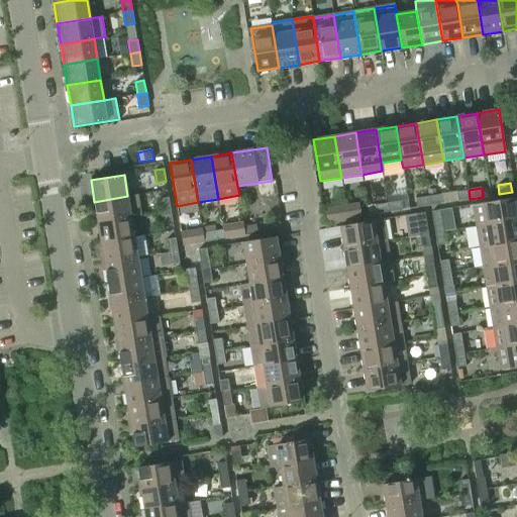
[(470,199),(469,190),(456,192),(457,201),(470,199)]
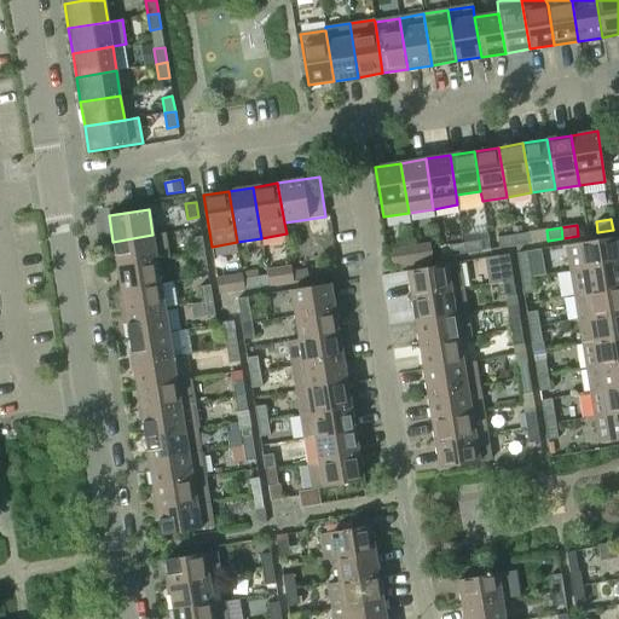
[(113,242),(117,266),(156,259),(168,258),(165,233),(152,235),(113,242)]
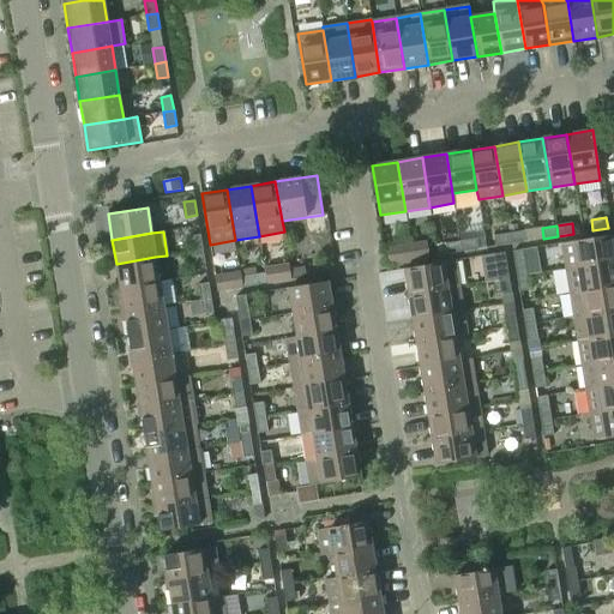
[(523,232),(509,234),(510,244),(525,241),(523,232)]
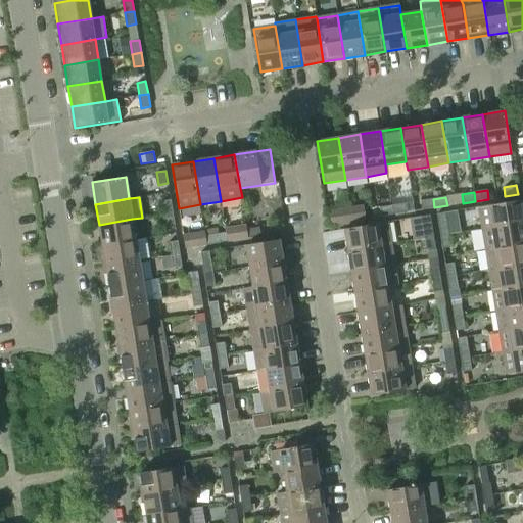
[(161,201),(163,214),(173,212),(171,199),(161,201)]
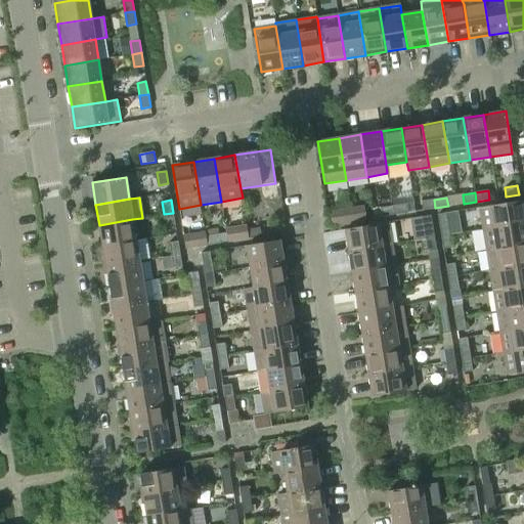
[(435,208),(434,200),(421,202),(423,210),(435,208)]
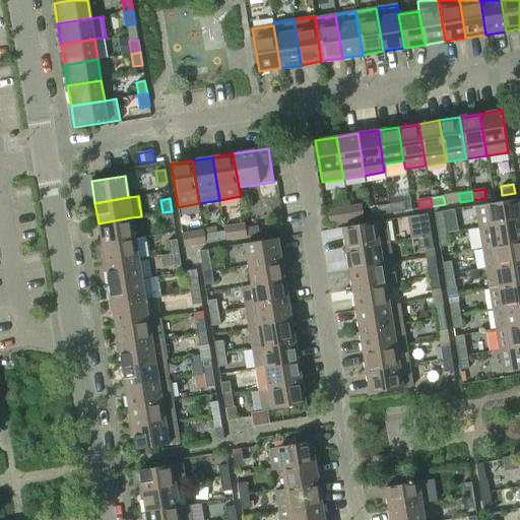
[(475,206),(479,228),(519,220),(519,207),(519,199),(475,206)]
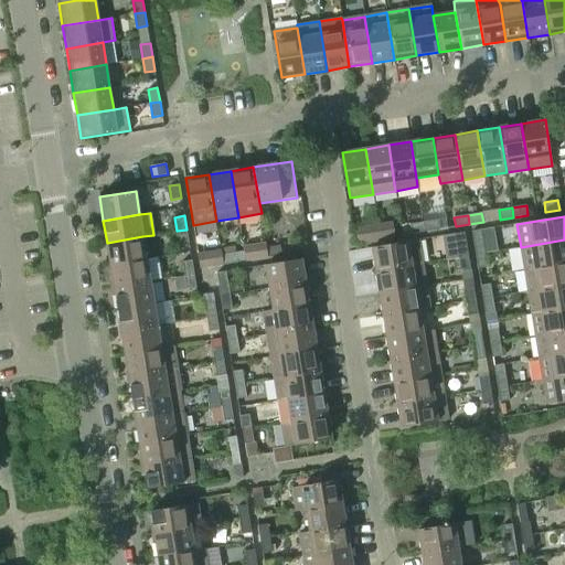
[(437,220),(424,222),(425,232),(439,230),(437,220)]
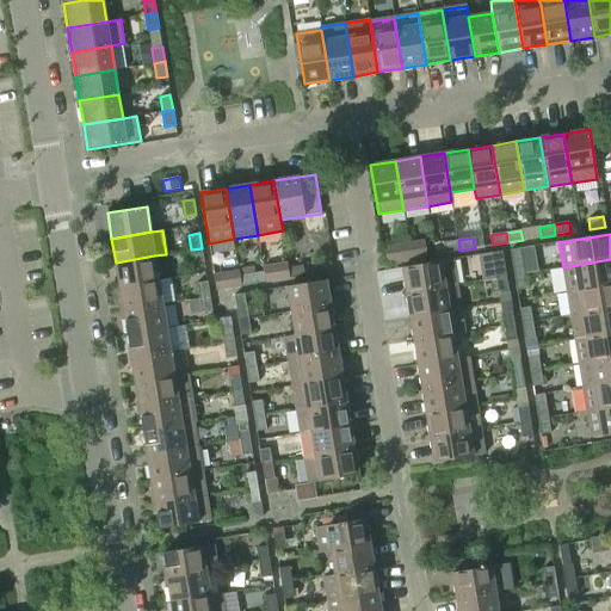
[(424,240),(409,242),(412,258),(426,255),(424,240)]
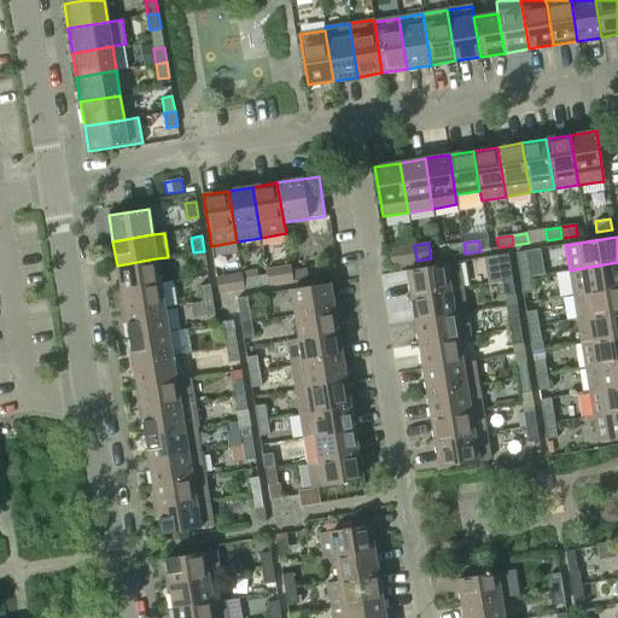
[(465,254),(464,243),(448,245),(450,256),(465,254)]
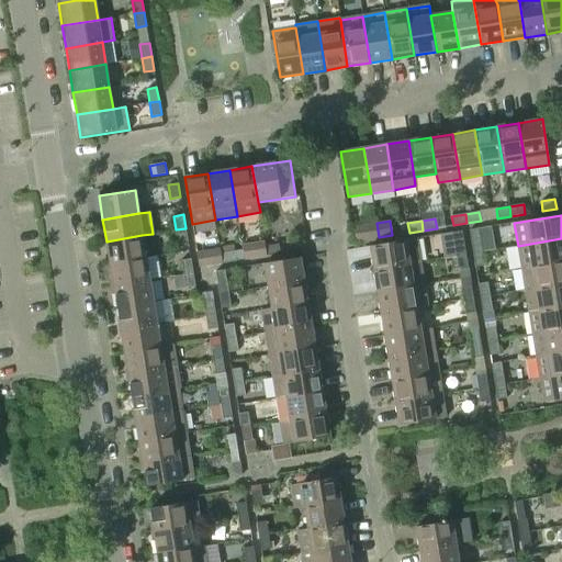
[(379,237),(377,223),(352,226),(356,242),(379,237)]
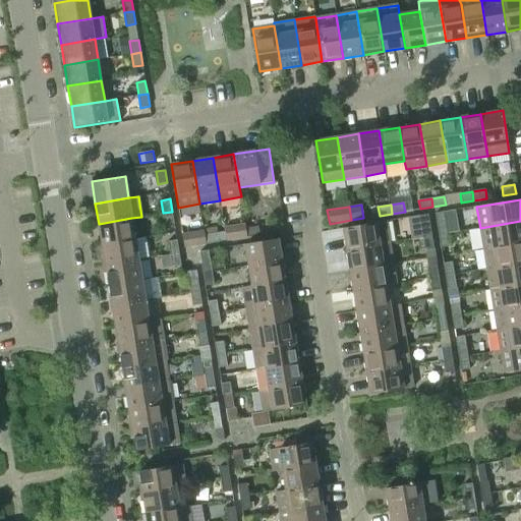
[(172,212),(163,213),(165,226),(174,224),(172,212)]
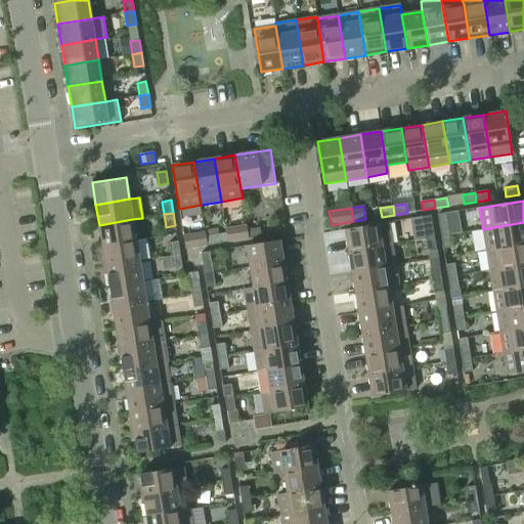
[(437,215),(441,236),(449,235),(446,213),(437,215)]
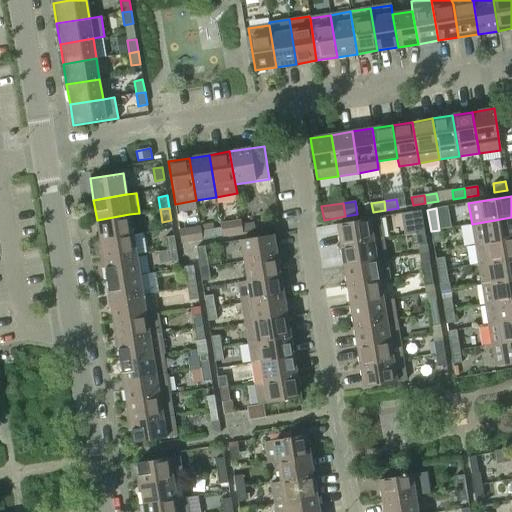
[(412,212),(415,234),(424,232),(420,211),(412,212)]
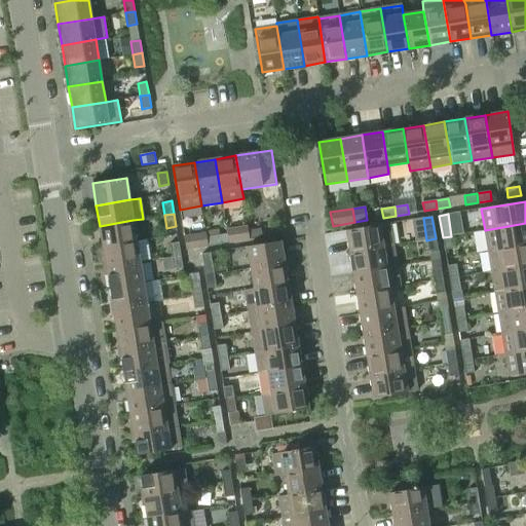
[(100,226),(103,247),(137,241),(133,220),(100,226)]
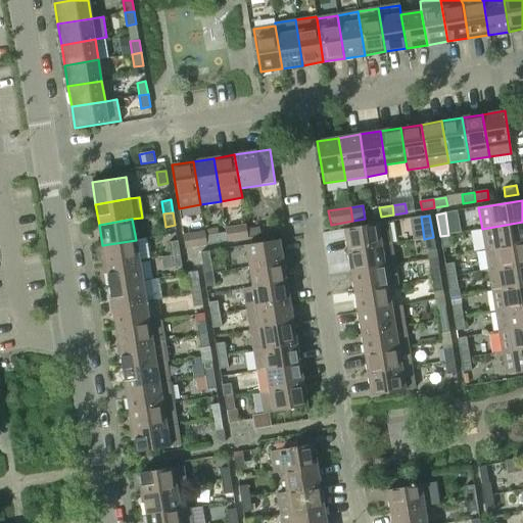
[(344,229),(347,250),(391,243),(387,222),(344,229)]
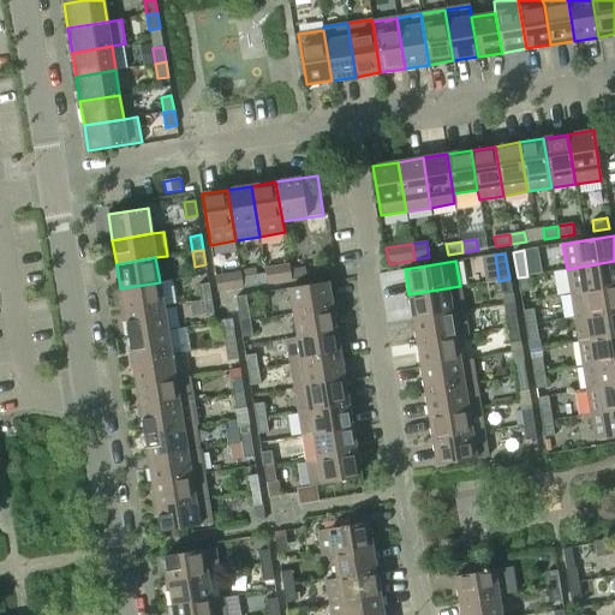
[(614,261),(567,269),(571,293),(614,286),(614,261)]
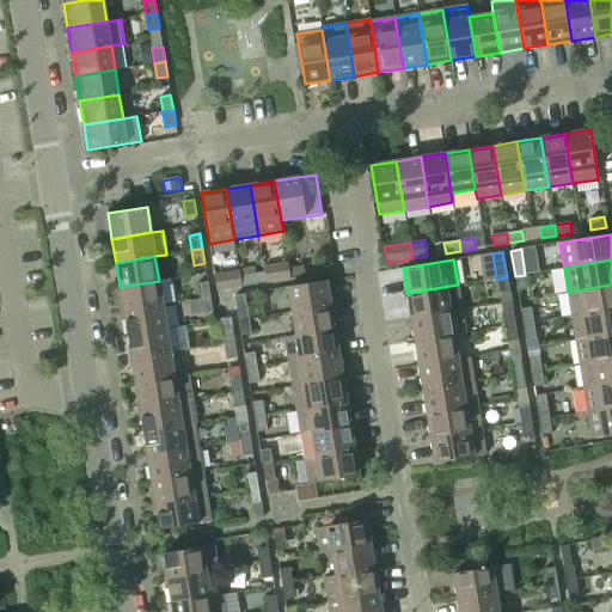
[(265,282),(275,281),(289,279),(288,268),(287,262),(263,267),(264,271),(265,282)]
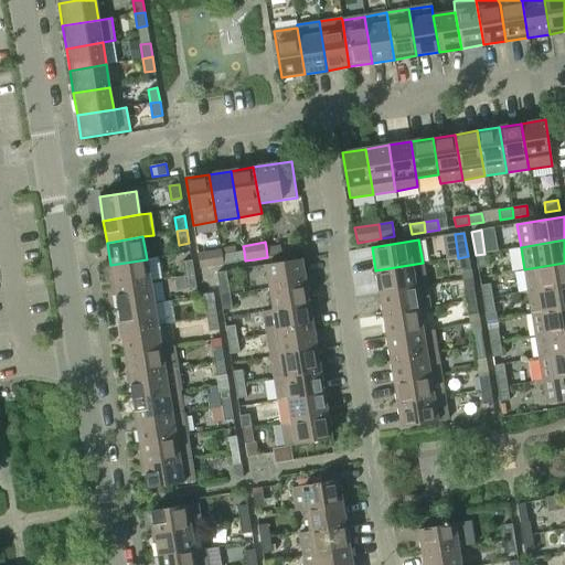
[(279,245),(266,247),(267,257),(281,255),(279,245)]
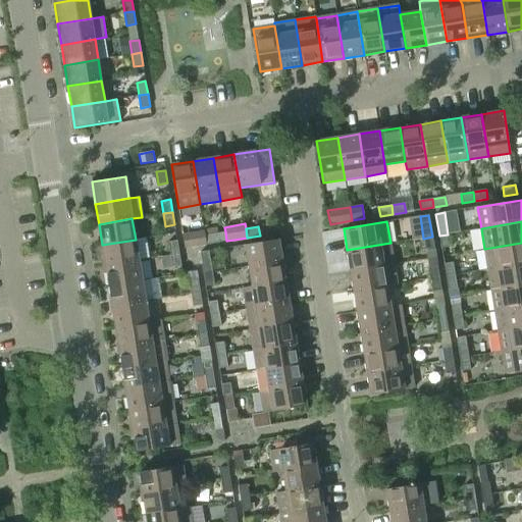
[(204,229),(204,231),(205,236),(206,244),(219,242),(217,227),(204,229)]
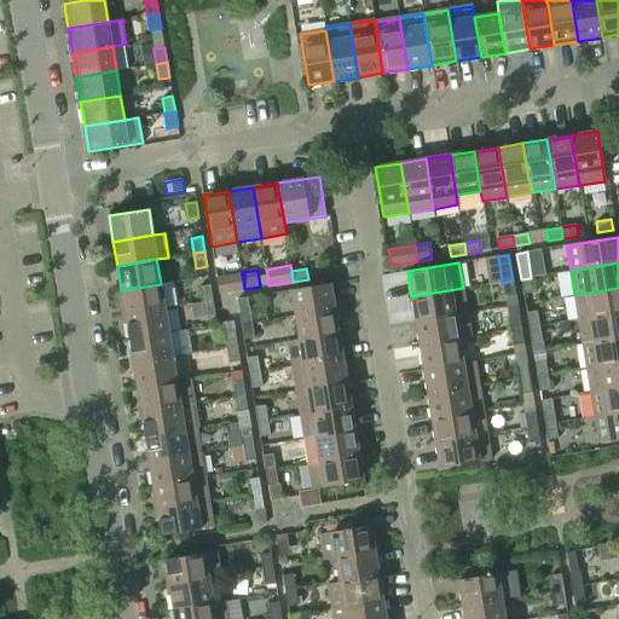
[(244,289),(243,279),(242,275),(217,278),(219,294),(244,289)]
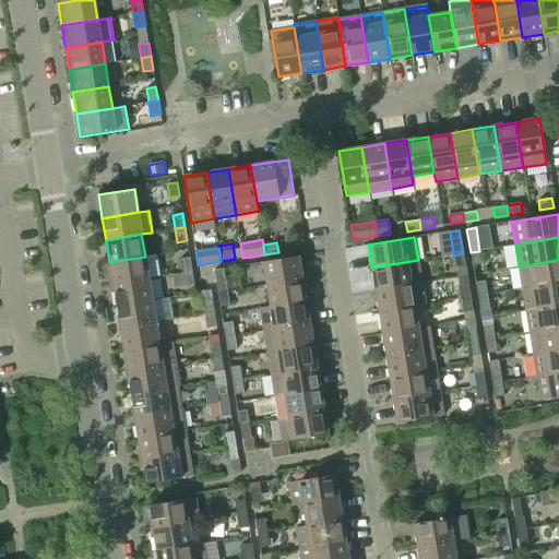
[(479,251),(471,252),(473,266),(482,264),(479,251)]
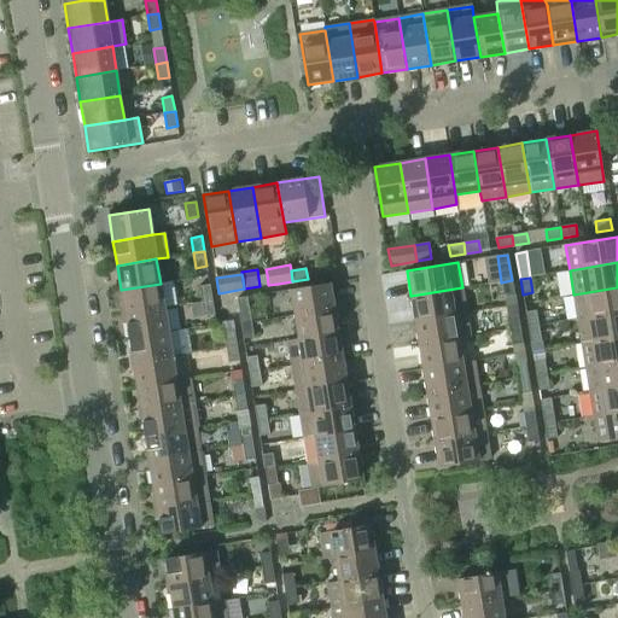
[(512,280),(501,283),(503,297),(514,296),(512,280)]
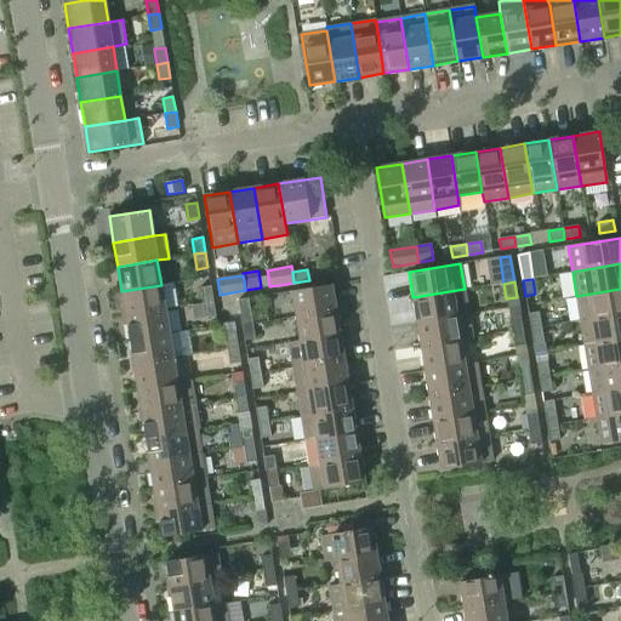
[(121,291),(125,315),(165,309),(178,307),(174,283),(161,285),(121,291)]
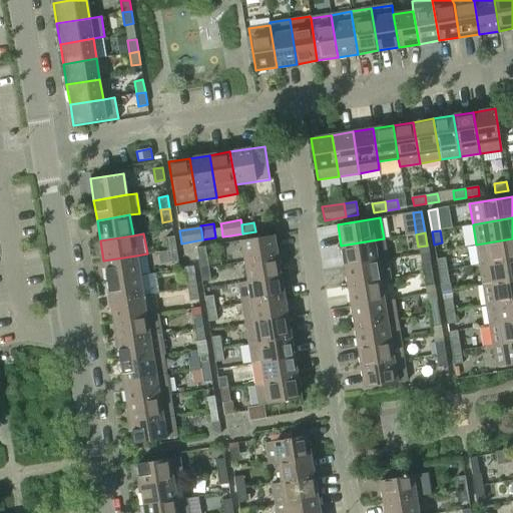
[(165,237),(167,249),(175,248),(173,235),(165,237)]
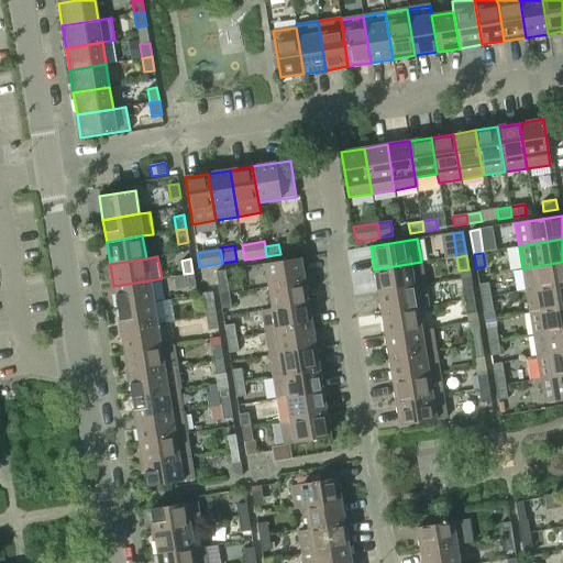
[(264,264),(268,287),(305,282),(300,258),(264,264)]
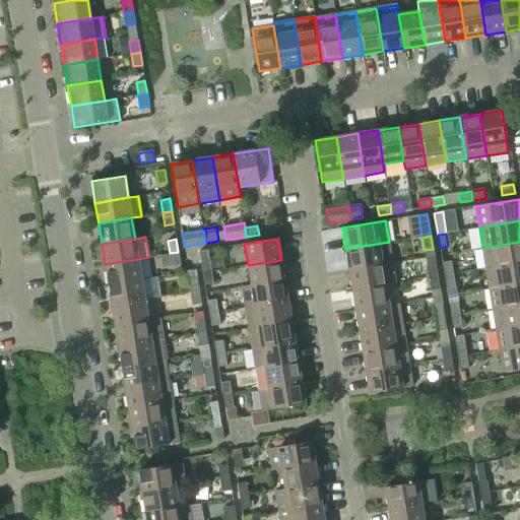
[(345,249),(348,270),(392,263),(389,242),(345,249)]
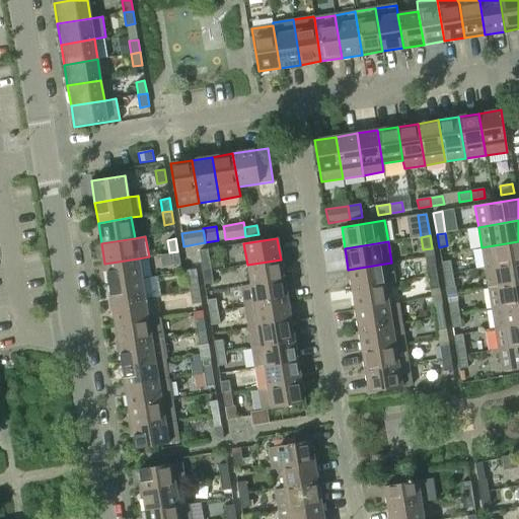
[(518,241),(482,247),(485,268),(518,262),(518,241)]
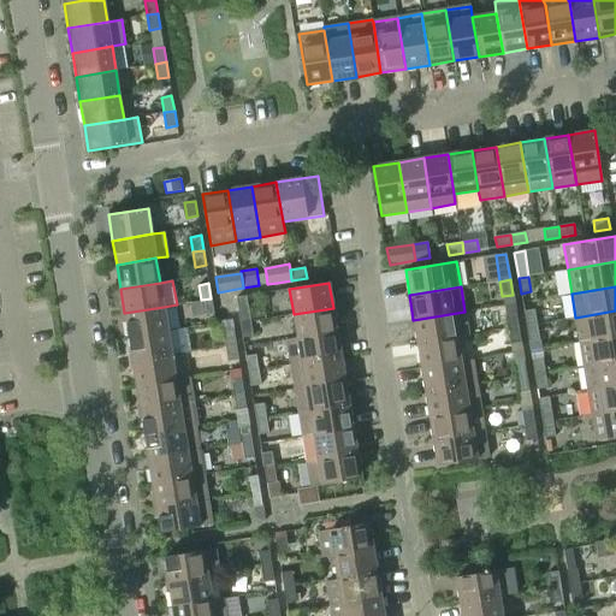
[(236,297),(240,323),(250,321),(246,296),(236,297)]
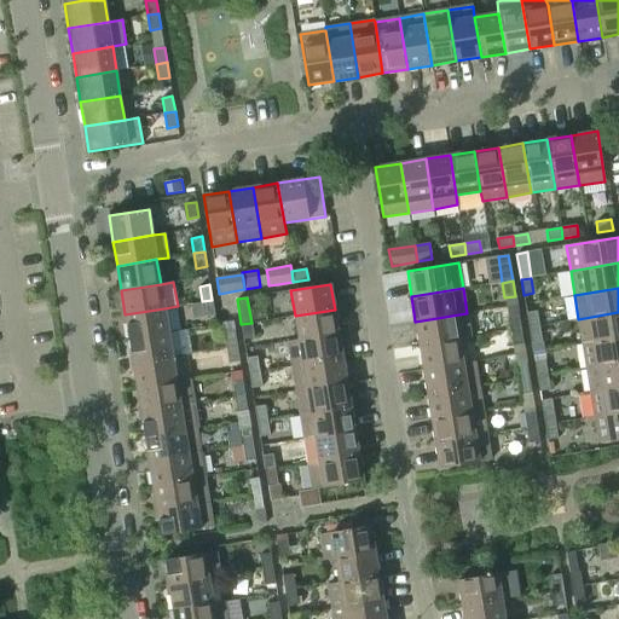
[(212,300),(202,301),(204,317),(214,314),(212,300)]
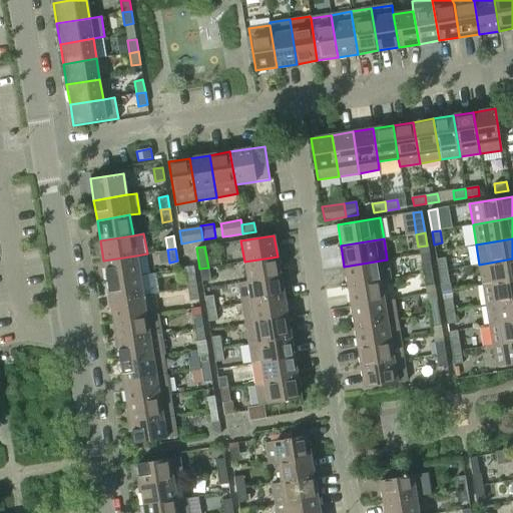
[(103,261),(107,281),(139,276),(136,255),(103,261)]
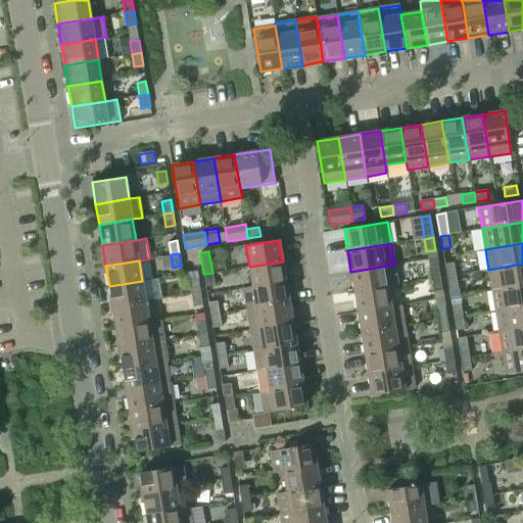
[(249,267),(252,287),(286,282),(283,262),(249,267)]
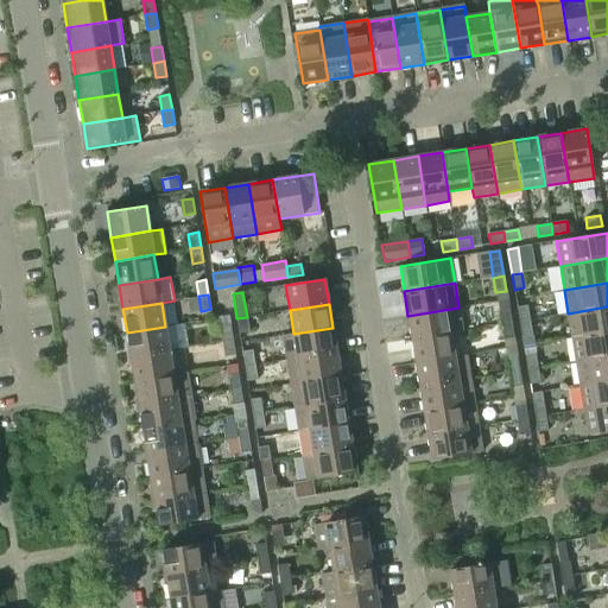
[(517,308),(519,322),(530,321),(527,305),(517,308)]
